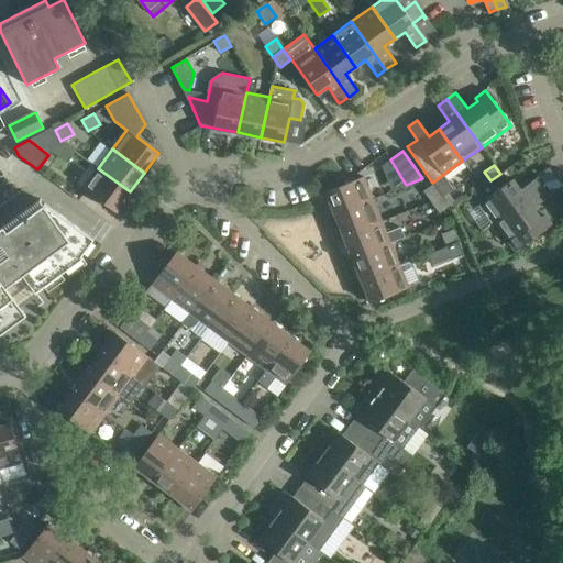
[(130,191),(98,168),(84,188),(116,212),(130,191)]
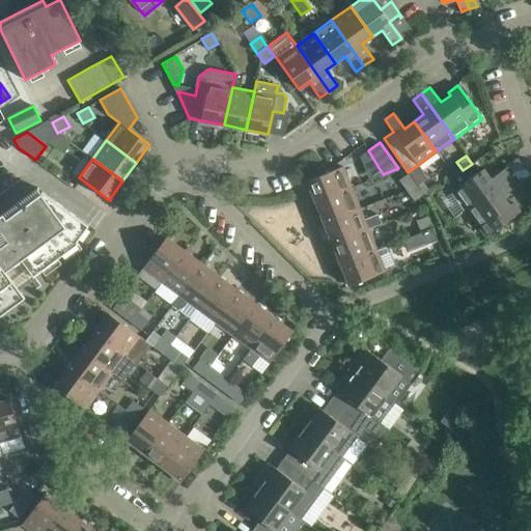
[(351,189),(350,186),(342,166),(306,180),(315,203),(351,189)]
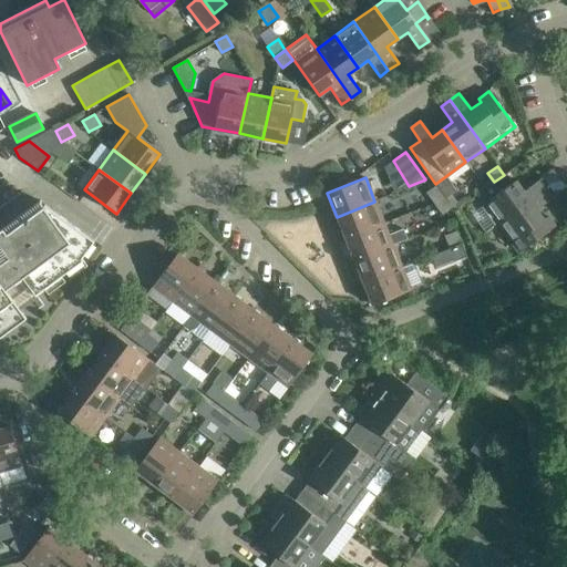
[(477,195),(497,224),(546,188),(539,179),(523,192),(515,181),(505,188),(498,179),(477,195)]
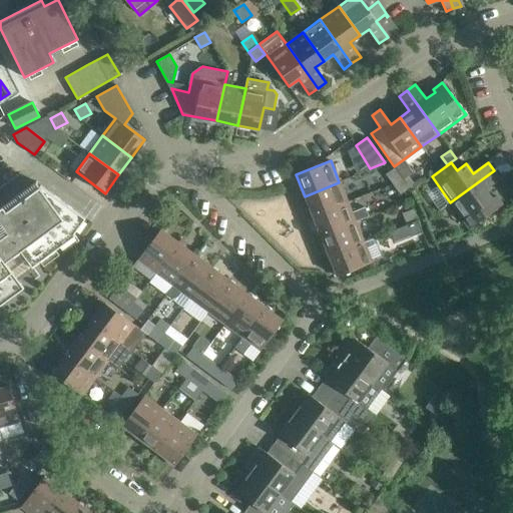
[(387,175),(393,183),(403,176),(396,168),(387,175)]
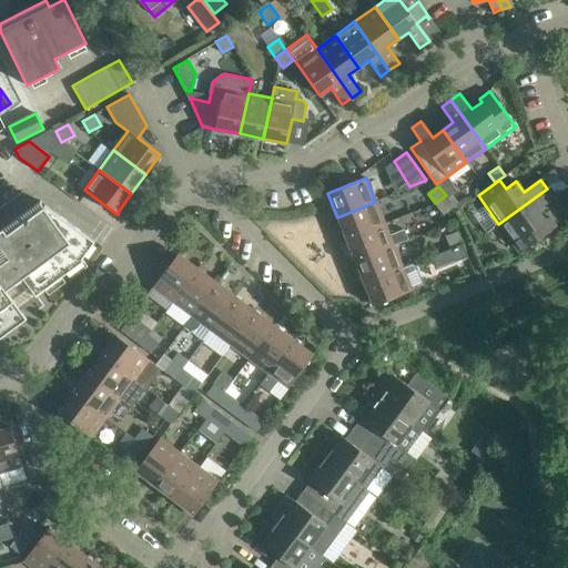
[(547,189),(498,224),(513,244),(545,221),(537,210),(554,198),(547,189)]
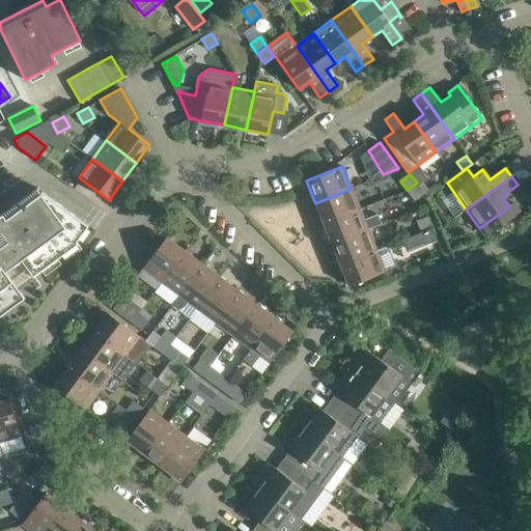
[(424,193),(417,183),(407,190),(415,200),(424,193)]
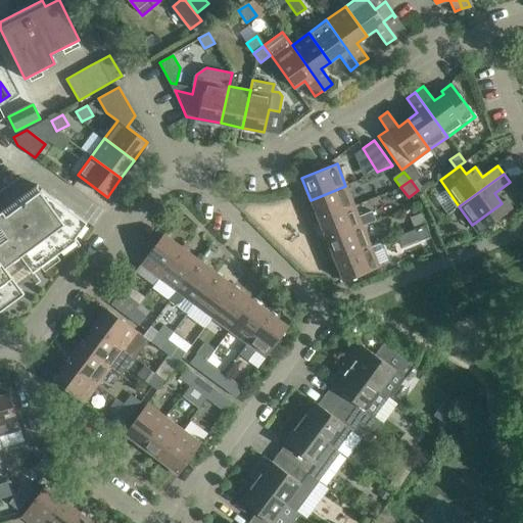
[(0,308),(24,292),(20,287),(36,276),(32,271),(75,240),(88,223),(41,188),(40,190),(37,185),(3,209),(0,205),(0,308)]
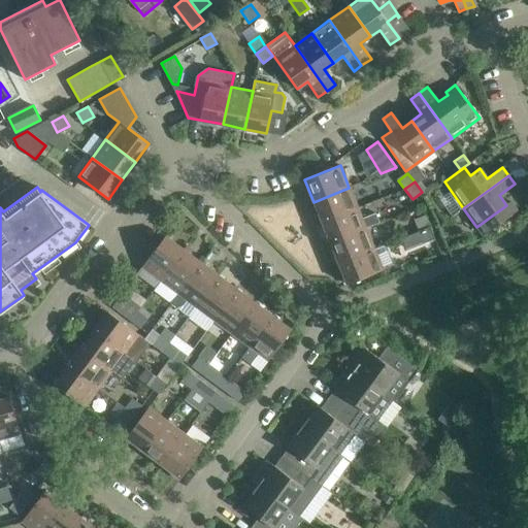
[(322,223),(358,208),(349,188),(314,202),(322,223)]
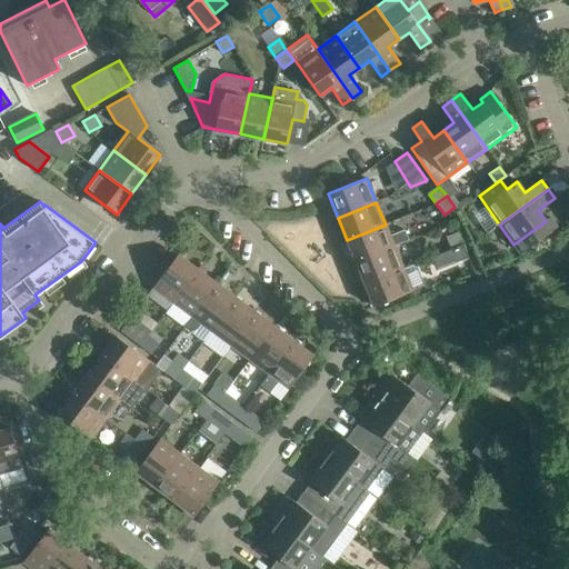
[(393,246),(409,239),(405,229),(389,235),(386,225),(347,240),(356,261),(395,247),(393,246)]
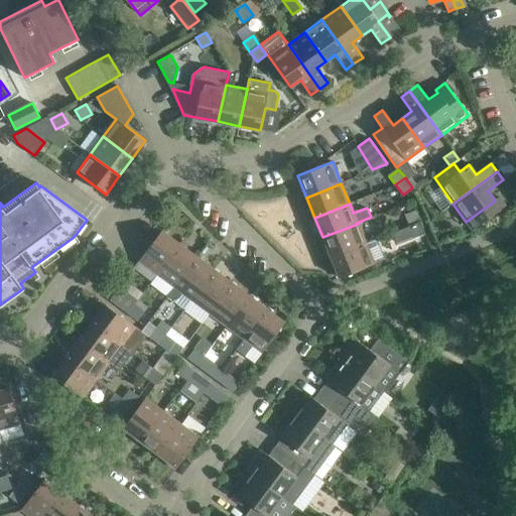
[(419,222),(415,211),(405,215),(409,226),(419,222)]
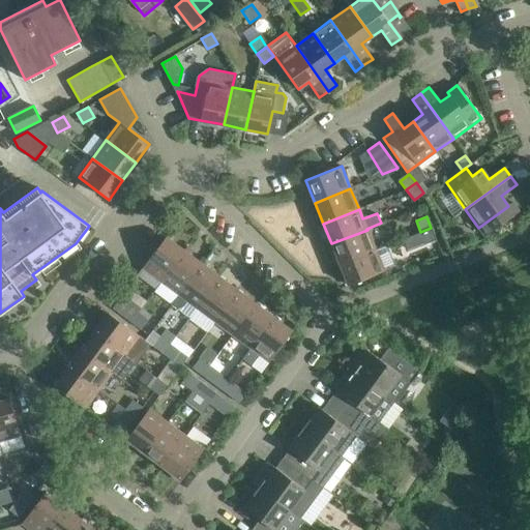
[(420,232),(404,239),(408,249),(424,242),(425,244),(436,239),(431,228),(420,232)]
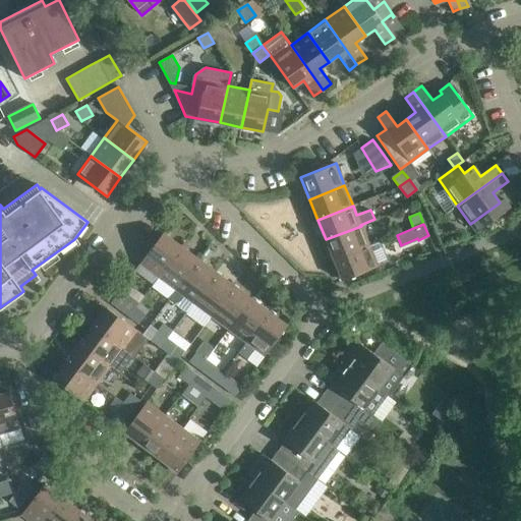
[(361,226),(326,239),(334,259),(369,245),(361,226)]
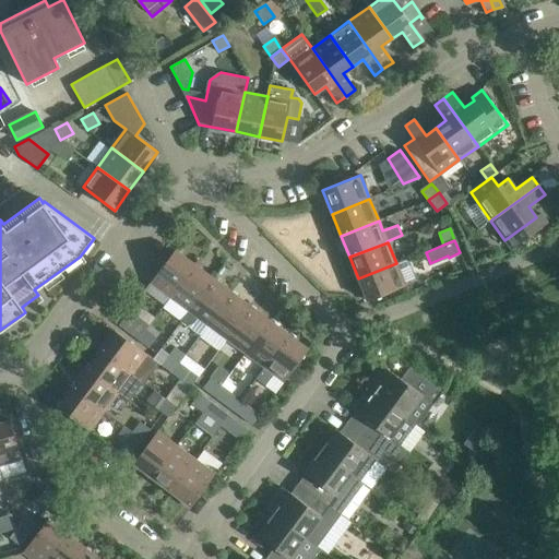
[(194,264),(174,249),(150,282),(170,297),(194,264)]
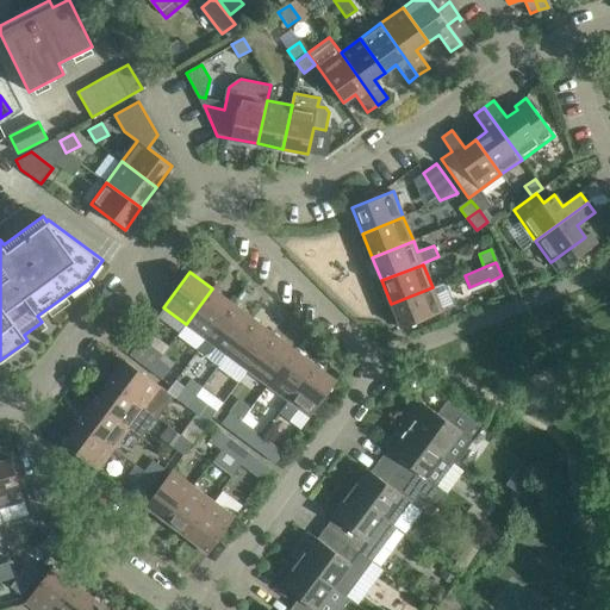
[(391,304),(400,328),(454,307),(443,282),(433,287),(391,304)]
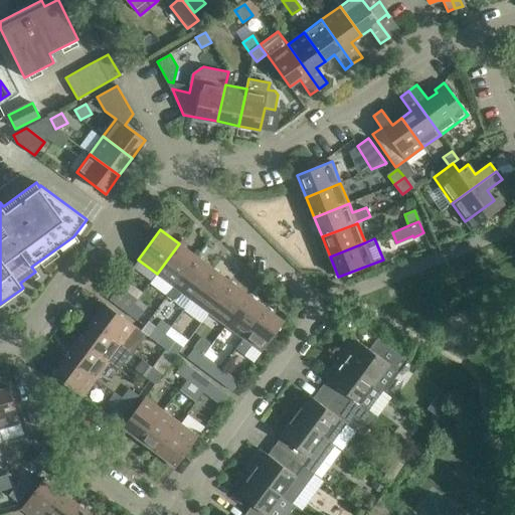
[(195,255),(179,243),(157,274),(150,282),(167,295),(195,255)]
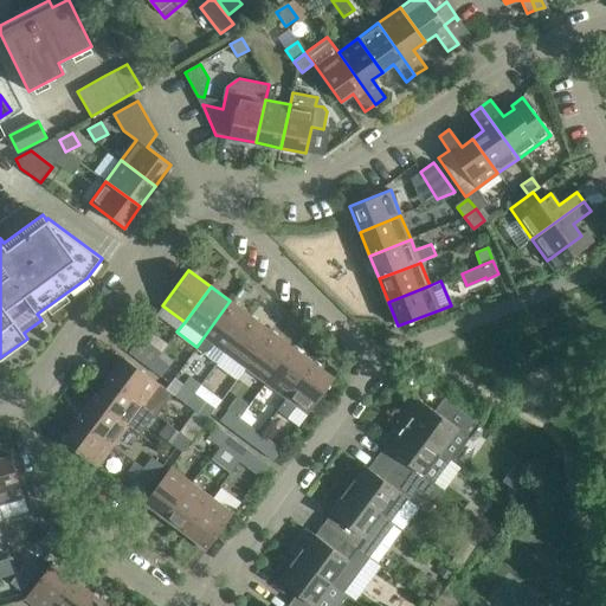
[(230,301),(197,347),(195,348),(217,363),(225,352),(251,317),(230,301)]
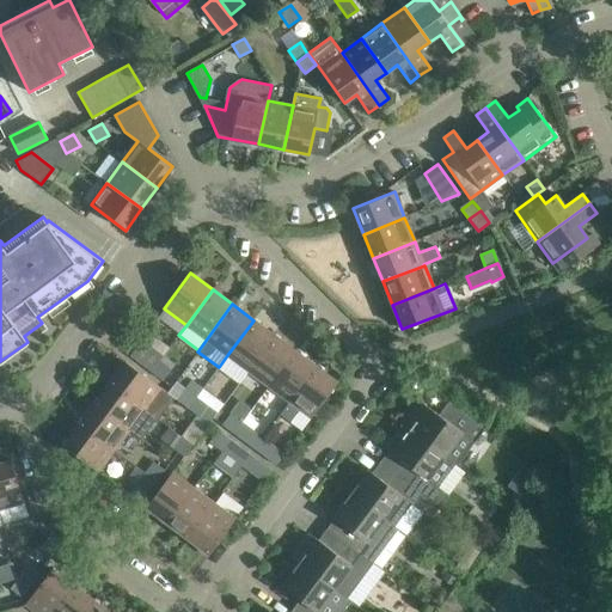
[(275,336),(254,320),(227,355),(249,372),(275,336)]
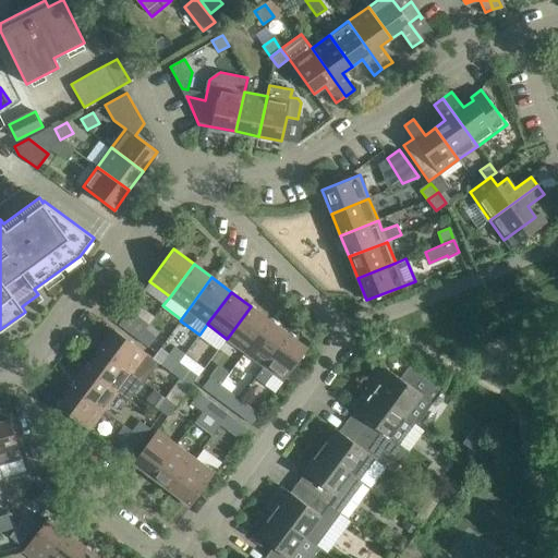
[(270,320),(251,306),(227,339),(246,353),(270,320)]
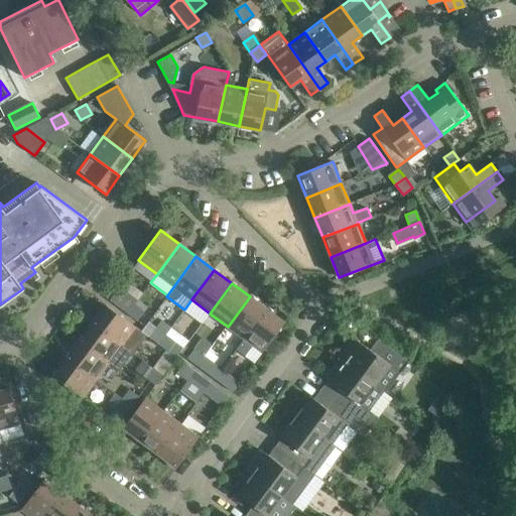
[(128,312),(134,304),(138,299),(119,286),(110,298),(128,312)]
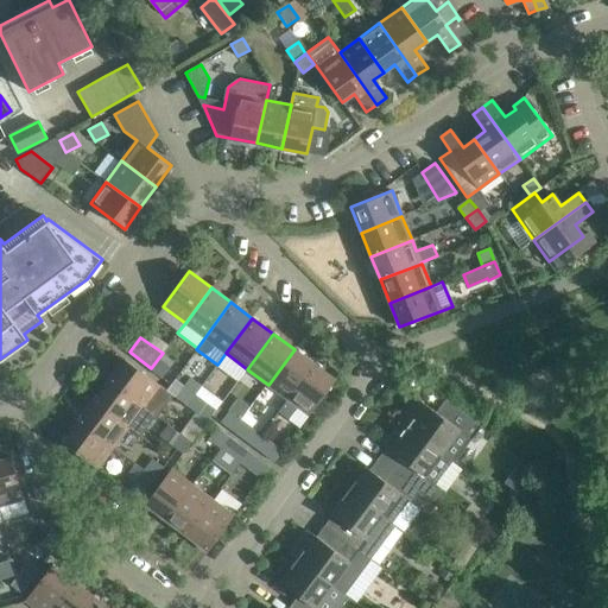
[(314,363),(295,349),(268,385),(287,399),(314,363)]
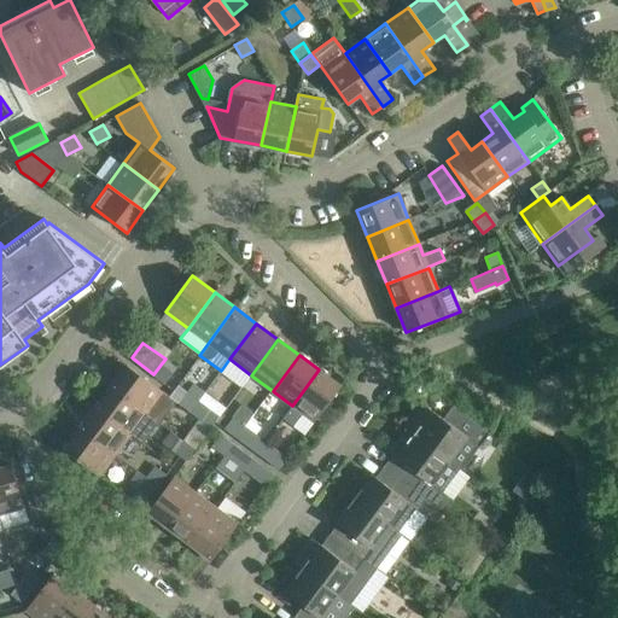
[(110,386),(146,413),(162,391),(127,365),(110,386)]
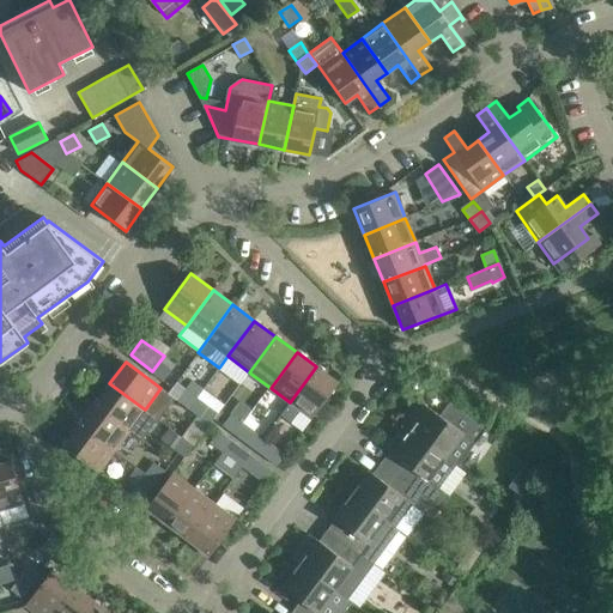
[(171,369),(159,362),(152,371),(163,380),(171,369)]
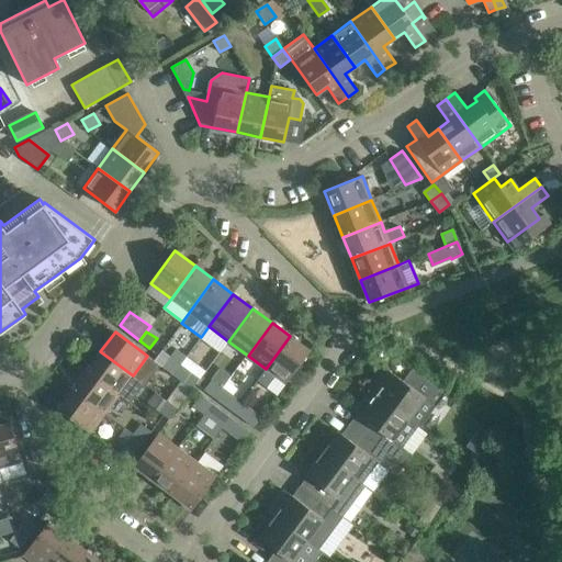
[(310,350),(290,336),(266,369),(257,380),(267,388),(276,375),(285,383),(310,350)]
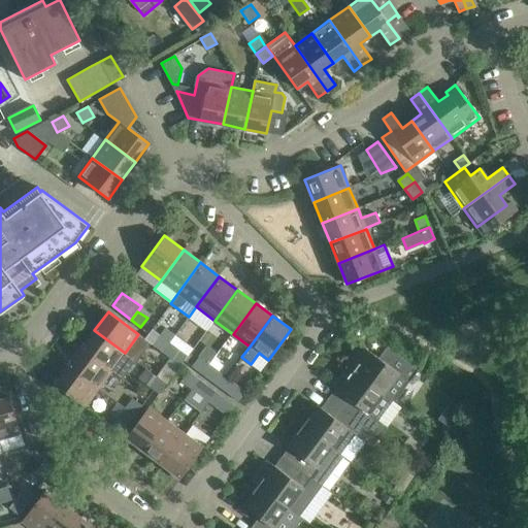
[(81,348),(111,370),(122,378),(135,360),(125,353),(94,330),(81,348)]
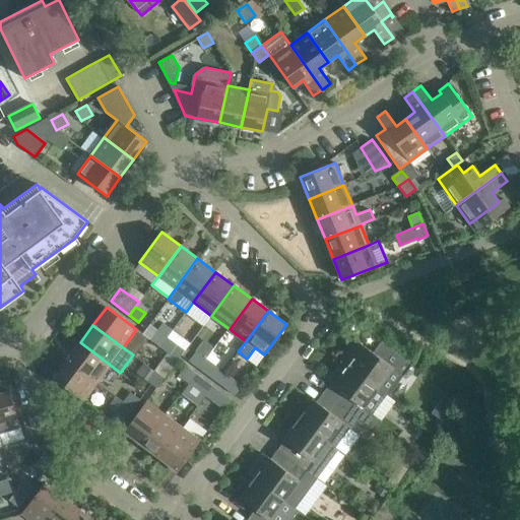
[(159,346),(167,338),(157,331),(150,340),(159,346)]
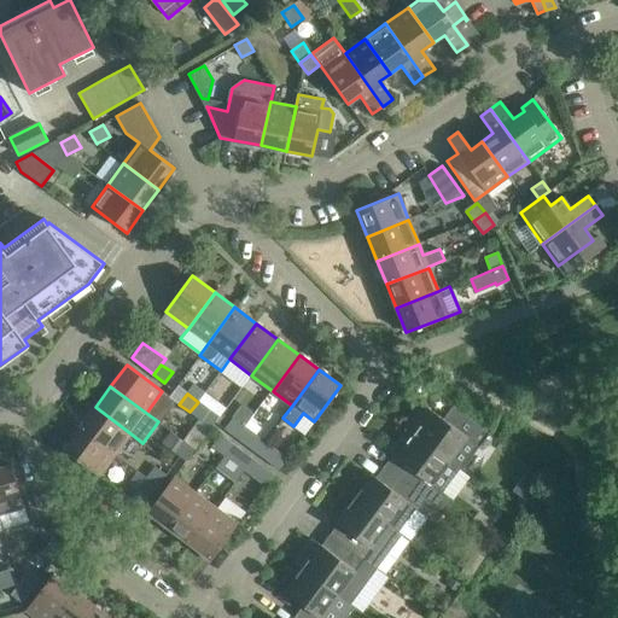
[(210,410),(198,402),(190,412),(202,421),(210,410)]
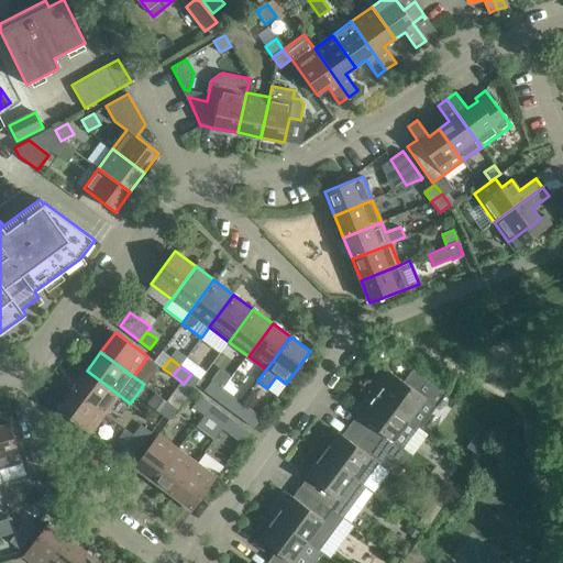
[(73,390),(105,415),(119,395),(87,371),(73,390)]
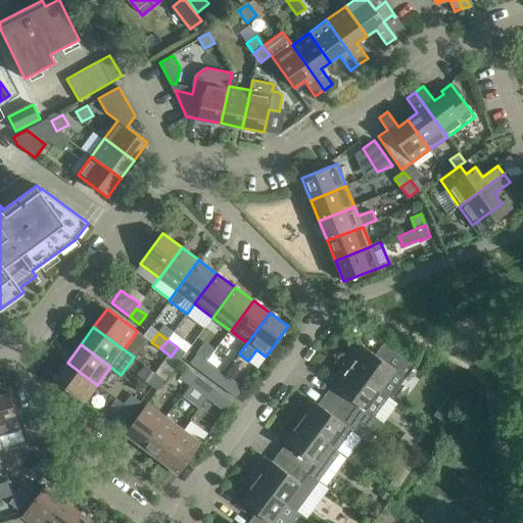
[(382,361),(361,344),(357,345),(343,363),(388,396),(389,395),(380,389),(387,381),(395,387),(402,377),(405,378),(414,367),(390,349),(382,361)]
